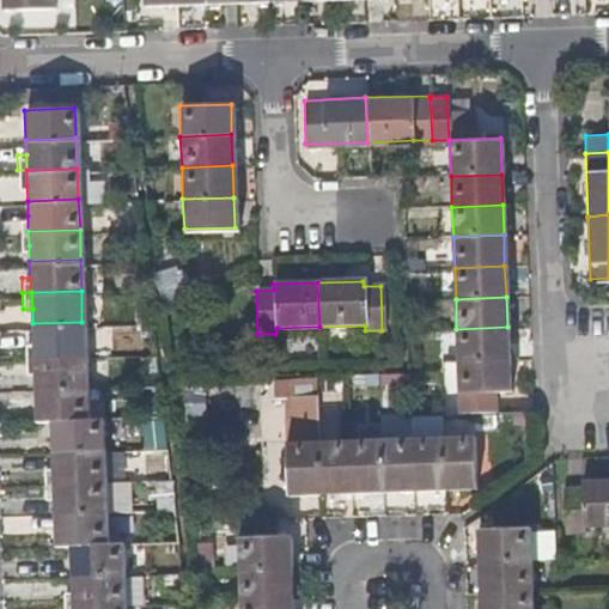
[(84,352),(81,322),(32,323),(34,339),(32,354),(84,352)]
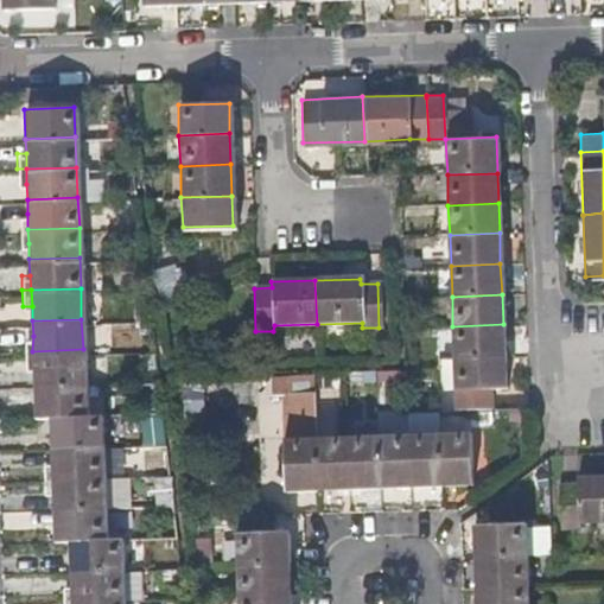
[(503,355),(503,324),(452,326),(453,356),(503,355)]
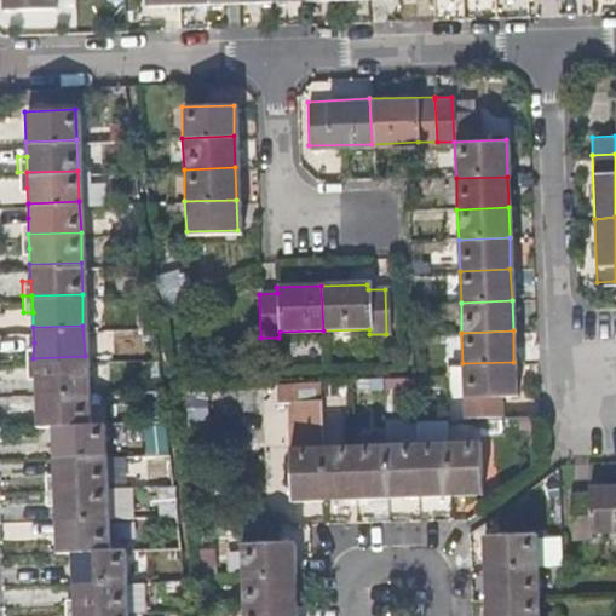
[(33,358),(34,343),(24,344),(24,358),(33,358)]
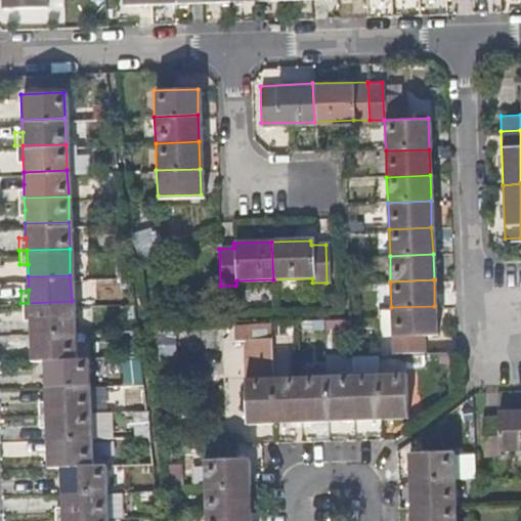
[(72,328),(72,301),(28,303),(29,315),(29,330),(72,328)]
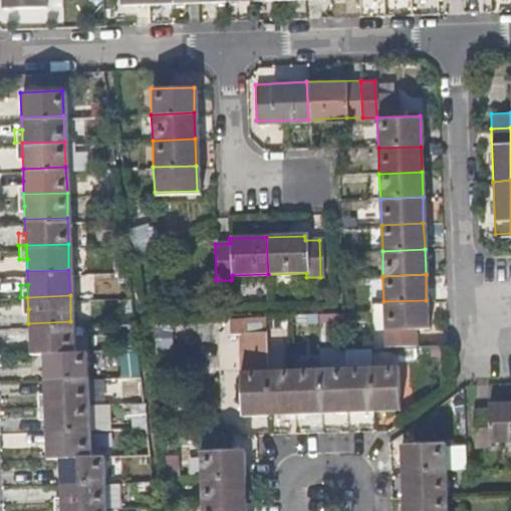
[(28,309),(27,297),(20,297),(21,310),(28,309)]
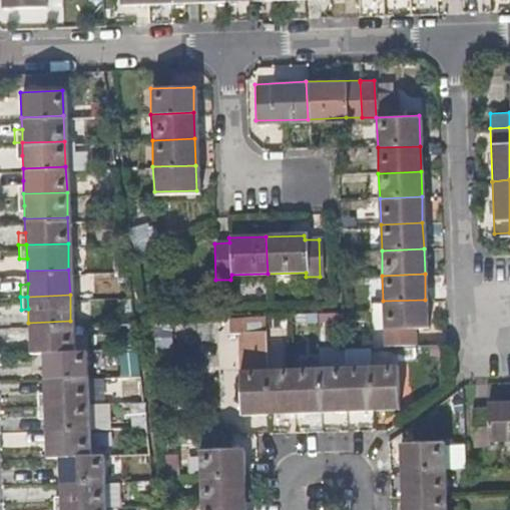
[(415,345),(414,327),(427,326),(425,300),(383,301),(385,345),(415,345)]
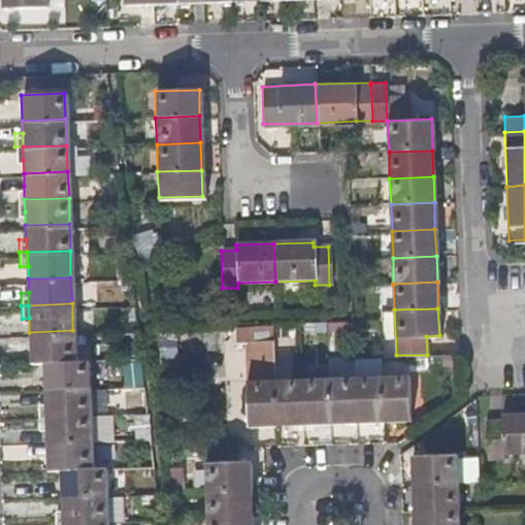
[(74,356),(72,330),(29,332),(30,358),(42,357),(74,356)]
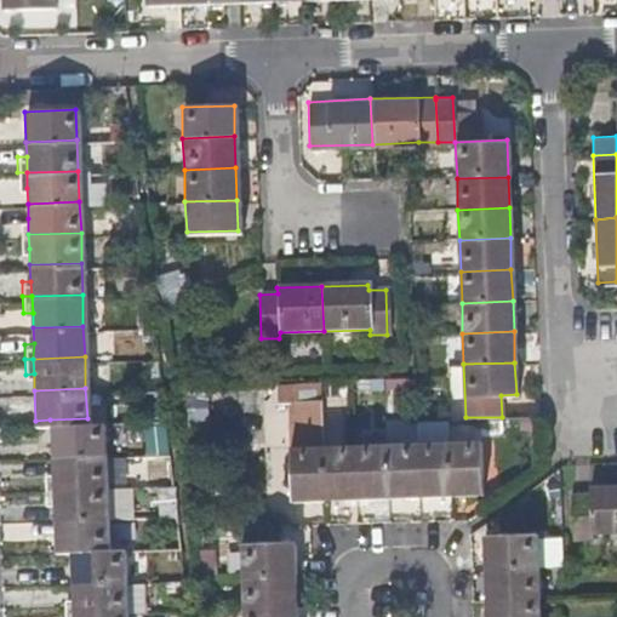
[(103,449),(102,417),(87,418),(50,420),(51,450),(103,449)]
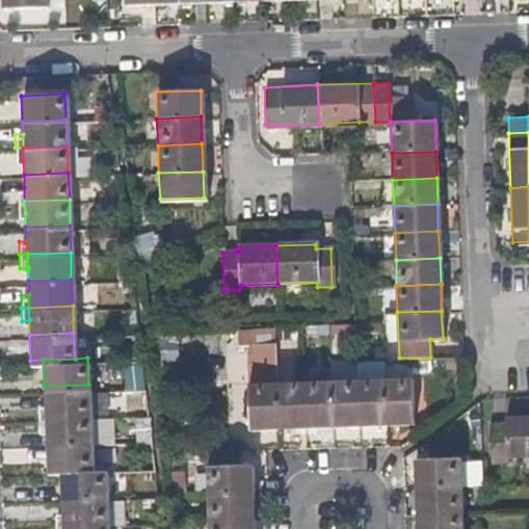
[(410,423),(407,378),(381,379),(384,424),(410,423)]
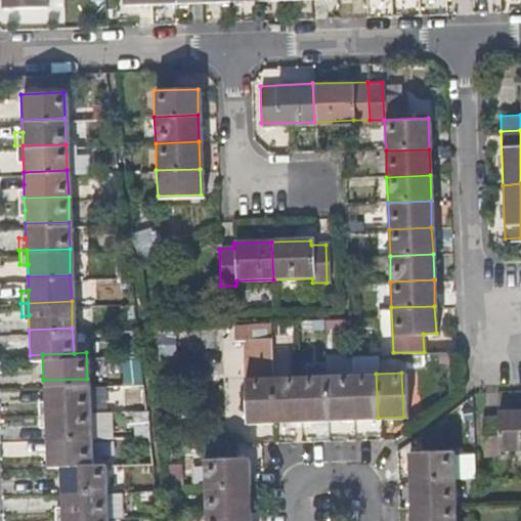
[(378,418),(376,374),(350,375),(352,419),(378,418)]
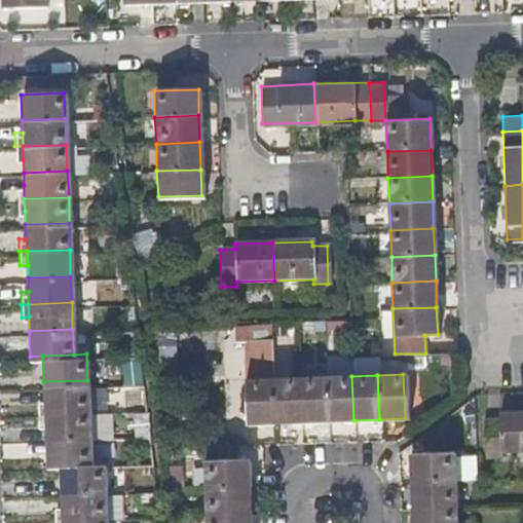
[(353,420),(351,376),(325,377),(327,421),(353,420)]
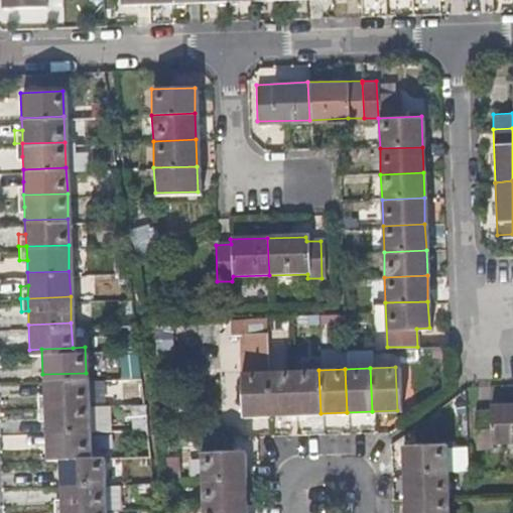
[(321,413),(318,370),(292,371),(294,414),(321,413)]
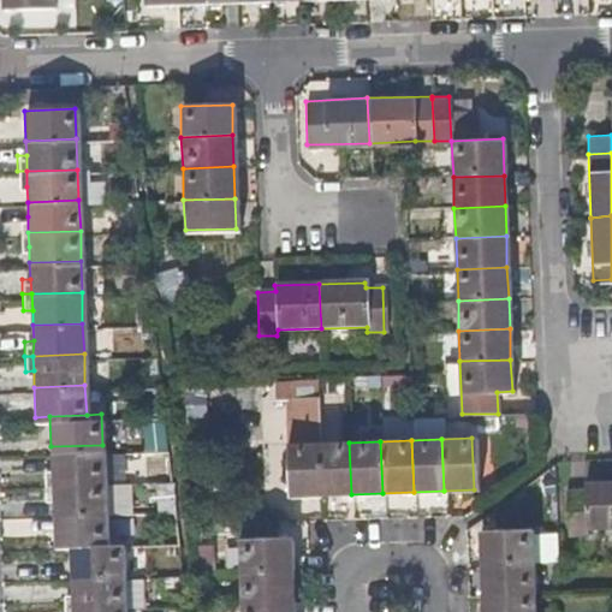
[(351,494),(349,443),(318,445),(320,495),(351,494)]
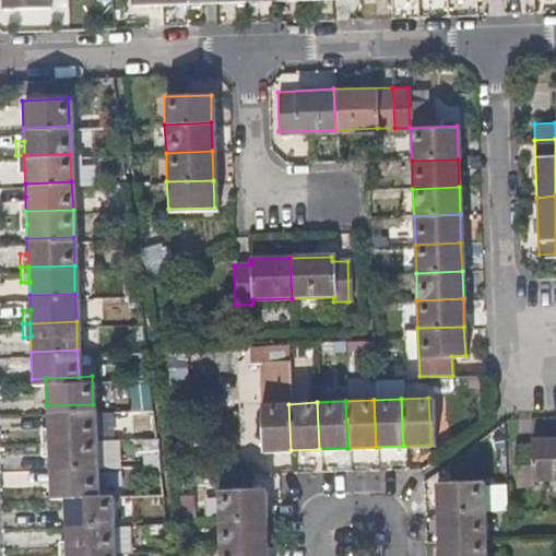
[(94,434),(93,404),(46,405),(47,421),(47,435),(94,434)]
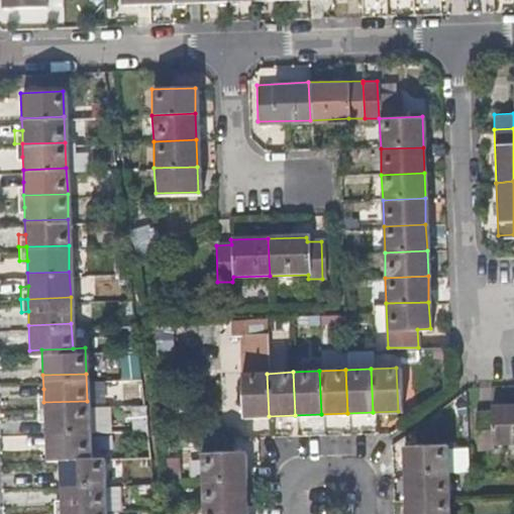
[(269,416),(267,374),(240,375),(242,416),(269,416)]
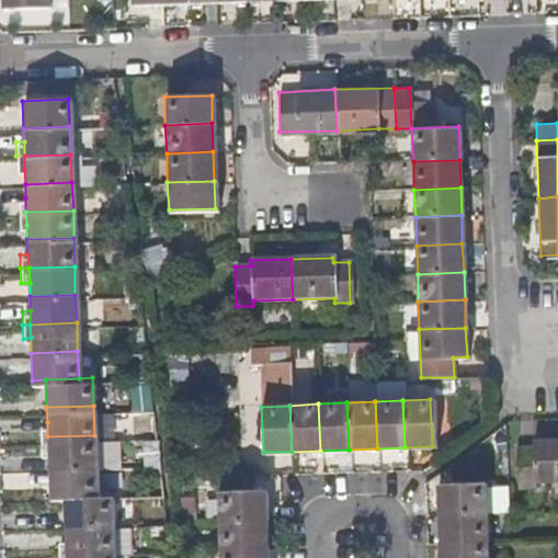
[(95,463),(94,435),(47,436),(47,450),(48,465),(95,463)]
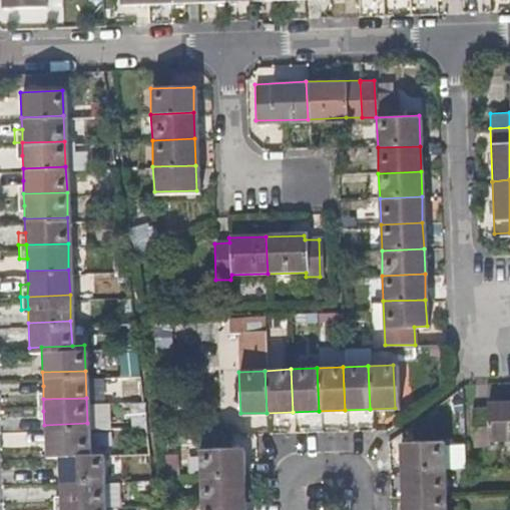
[(509,436),(509,400),(489,401),(489,406),(475,406),(476,443),(491,443),(491,438),(509,436)]
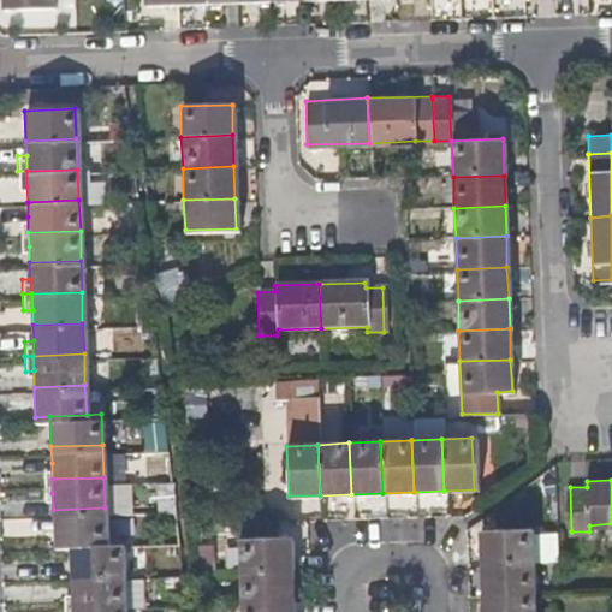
[(105,539),(105,507),(53,510),(54,540),(69,540),(105,539)]
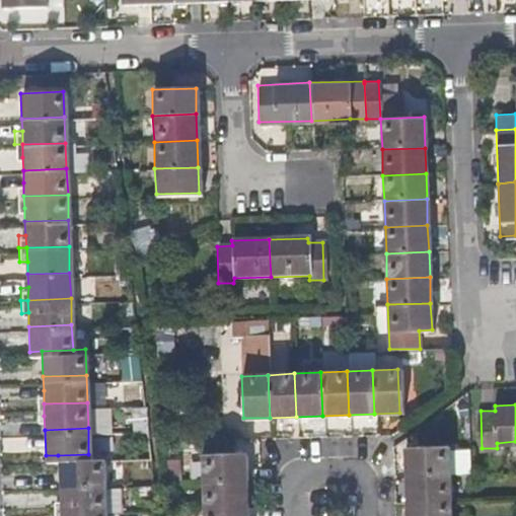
[(446,473),(445,446),(402,448),(403,475),(446,473)]
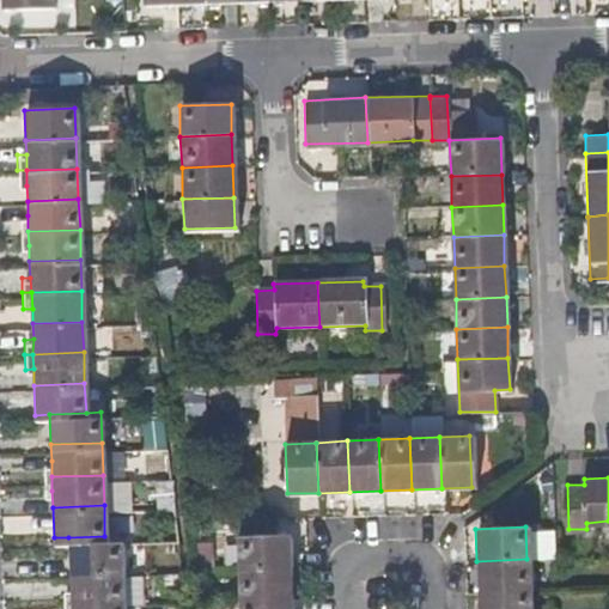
[(121,566),(120,535),(104,536),(68,537),(69,567),(120,566),(121,566)]
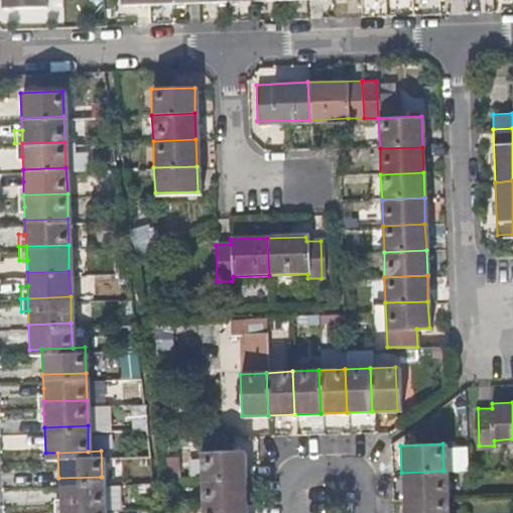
[(244,477),(244,452),(201,453),(202,478),(244,477)]
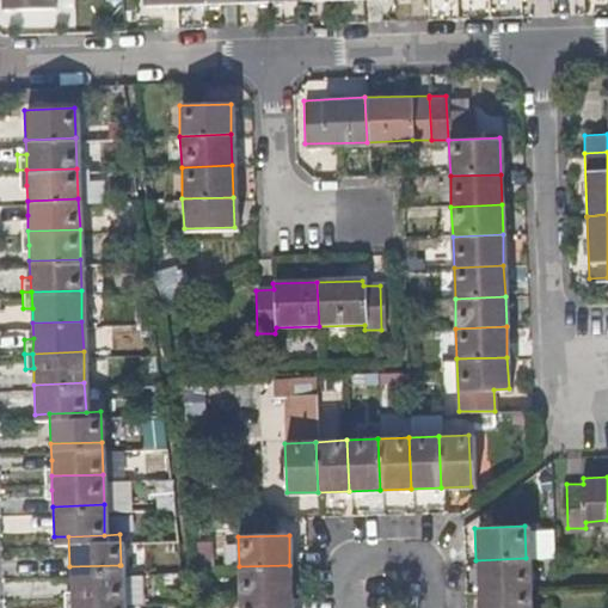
[(527,588),(526,558),(476,560),(478,590),(527,588)]
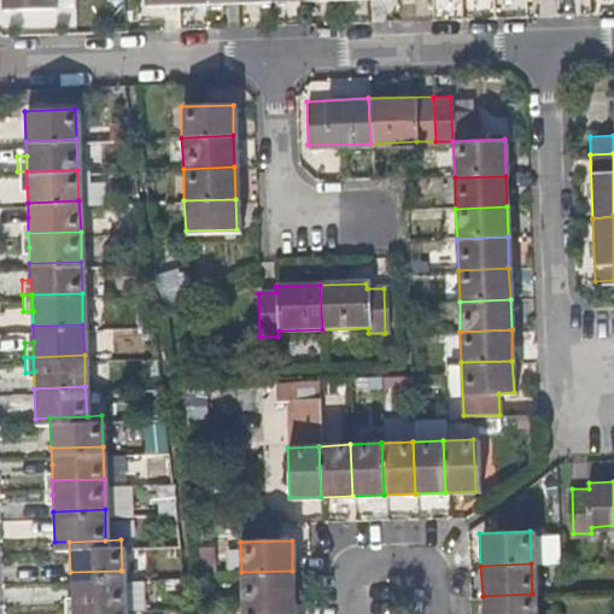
[(123,602),(121,571),(70,572),(71,590),(63,590),(63,604),(71,604),(123,602)]
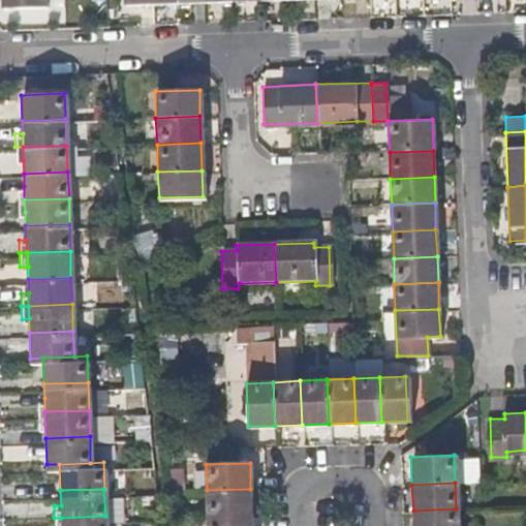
[(121,515),(120,489),(104,489),(103,489),(105,516),(121,515)]
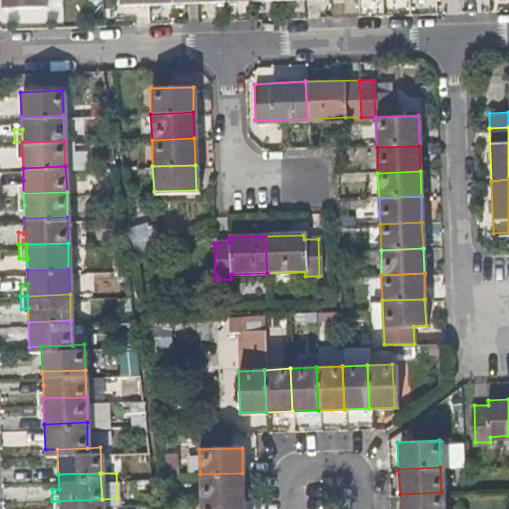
[(243,499),(242,473),(200,474),(201,500),(243,499)]
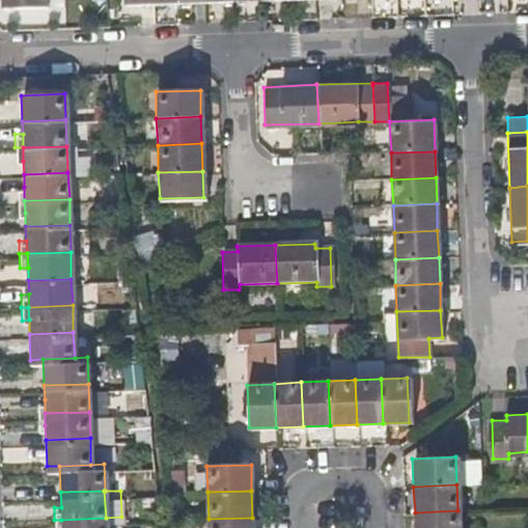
[(457,527),(457,510),(415,512),(415,527),(457,527)]
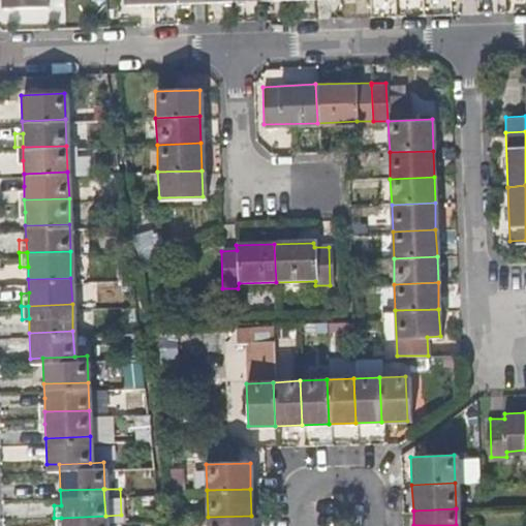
[(105,525),(105,516),(61,518),(61,525),(105,525)]
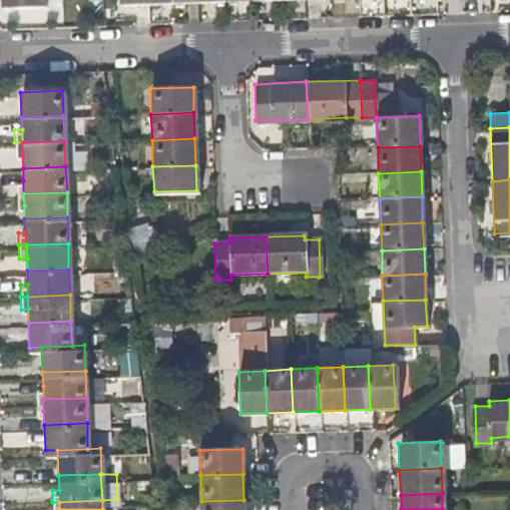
[(243,509),(243,500),(201,501),(201,509),(243,509)]
